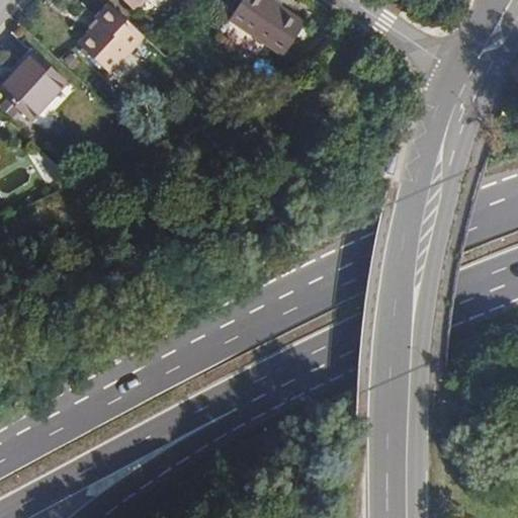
[(123,0),(135,10),(143,0),(123,0)]
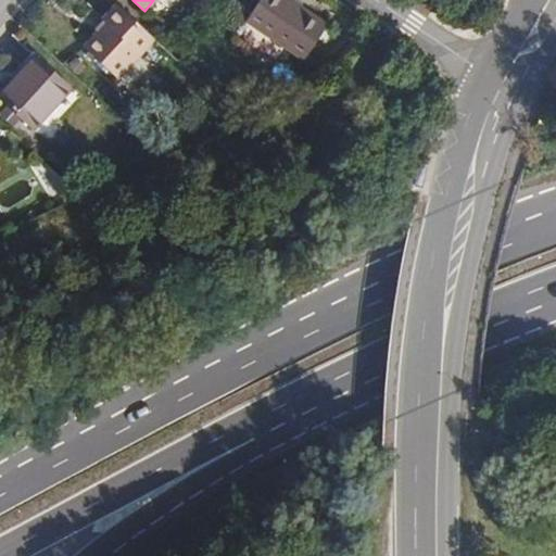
[(290,0),(260,0),(245,21),(305,60),(328,25),(290,0)]
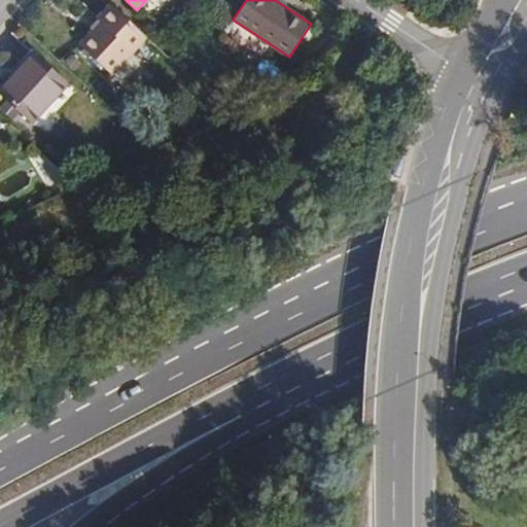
[(147,37),(110,3),(97,18),(101,22),(80,43),(113,74),(147,37)]
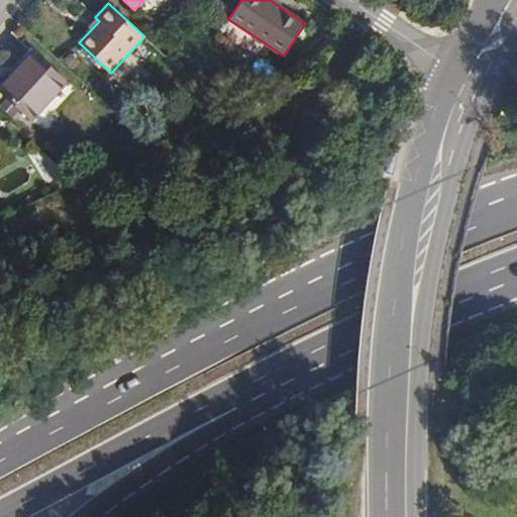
[(0,89),(32,118),(66,80),(33,52),(0,89)]
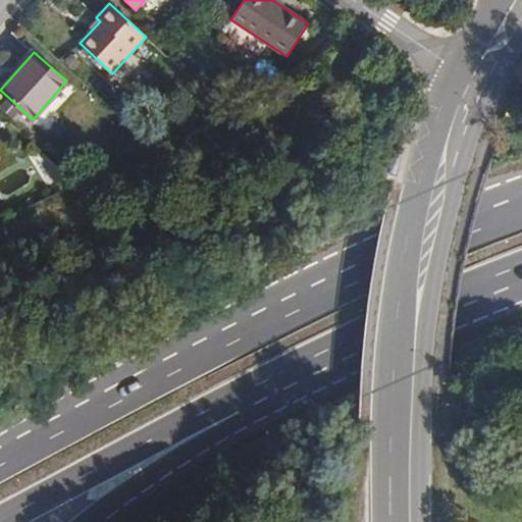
[(521,103),(521,73),(507,107),(521,103)]
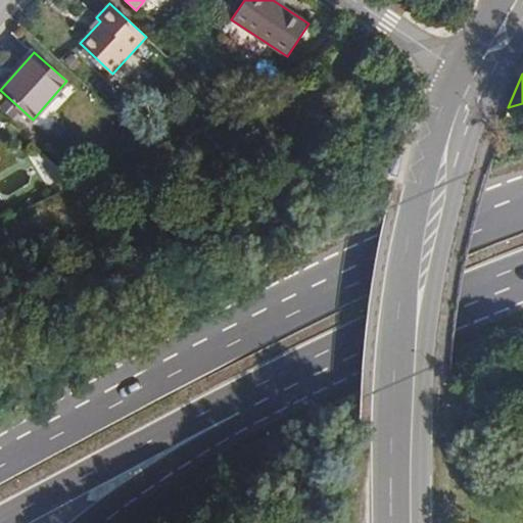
All buildings are outlined.
